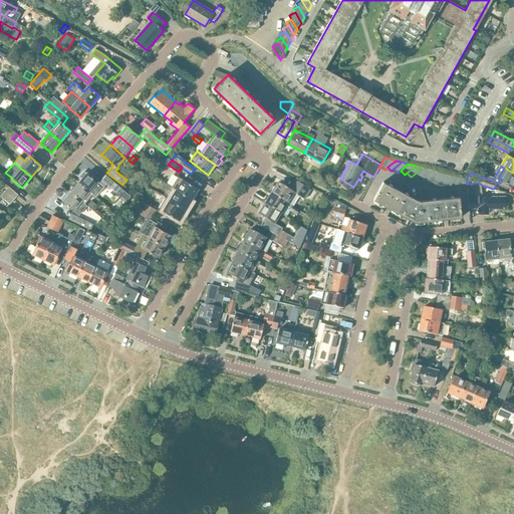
[(420,177),(429,169),(422,167),(414,175),(418,179),(420,177)]
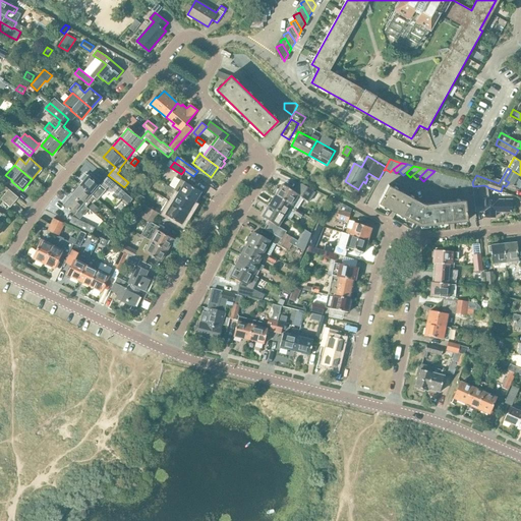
[(505,180),(509,182),(520,189),(520,188),(520,175),(511,170),(505,180)]
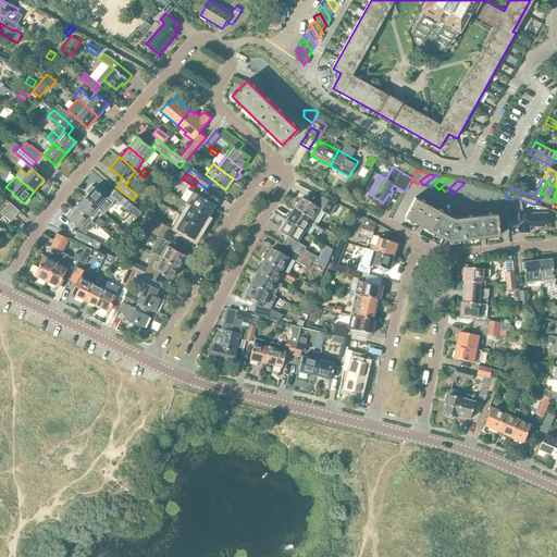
[(461,193),(470,185),(465,183),(455,192),(459,195),(461,193)]
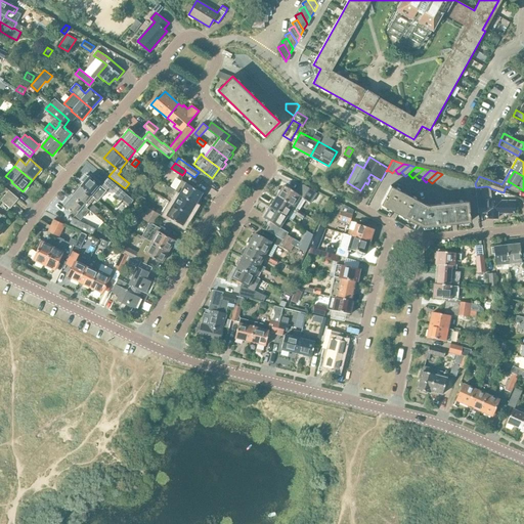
[(0,182),(4,186),(8,181),(0,173),(0,182)]
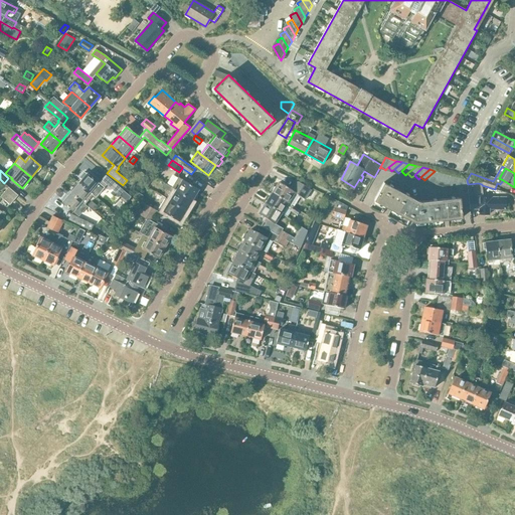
[(433,180),(441,173),(435,171),(426,178),(431,182),(433,180)]
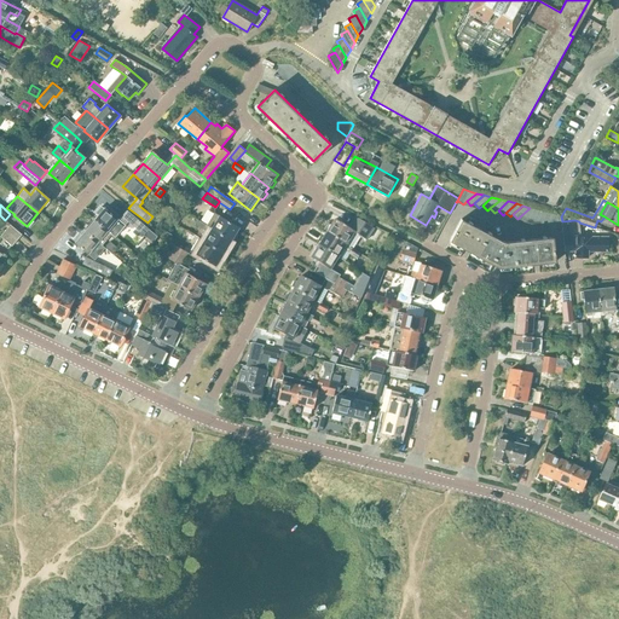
[(94,219),(110,232),(115,236),(128,221),(139,231),(144,225),(127,210),(119,219),(104,208),(94,219)]
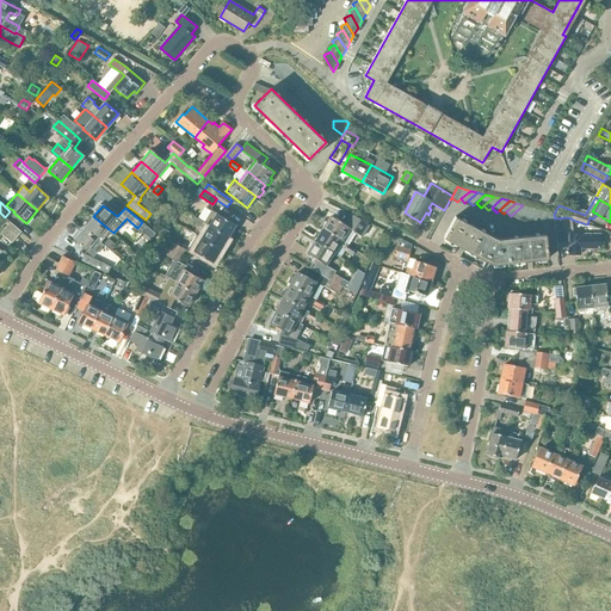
[(522,216),(530,207),(523,205),(513,214),(518,218),(522,216)]
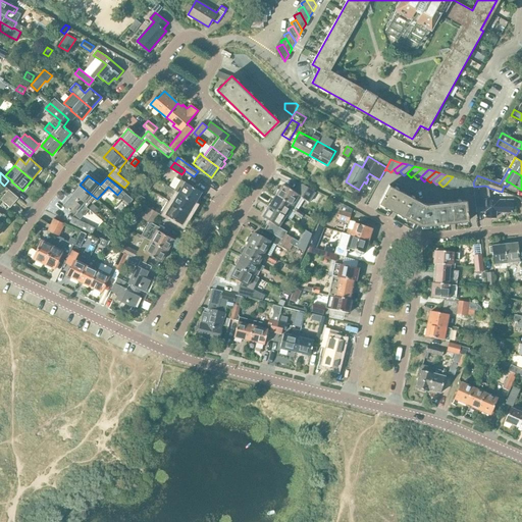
[(452,186),(460,178),(453,176),(446,185),(450,189),(452,186)]
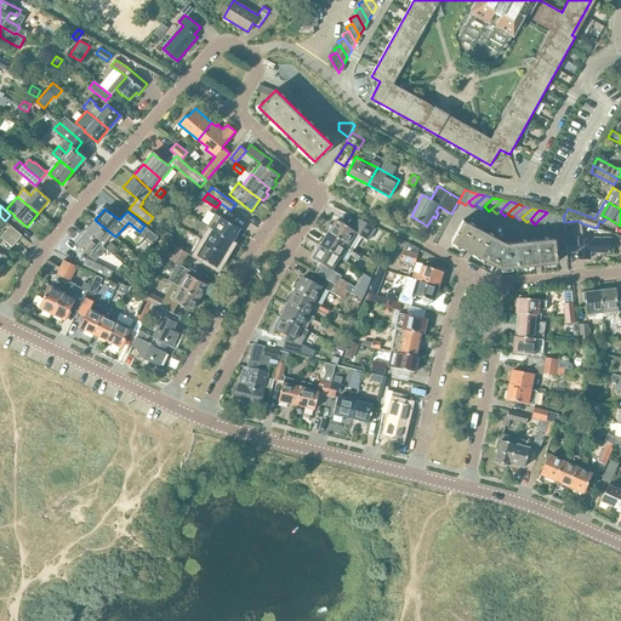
[(216,212),(208,226),(212,229),(232,241),(233,240),(235,241),(239,235),(237,233),(240,228),(216,212)]
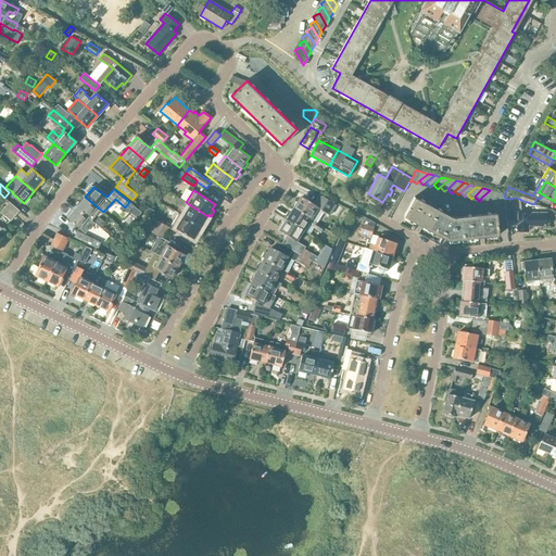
[(489,200),(497,192),(490,190),(481,198),(485,203),(489,200)]
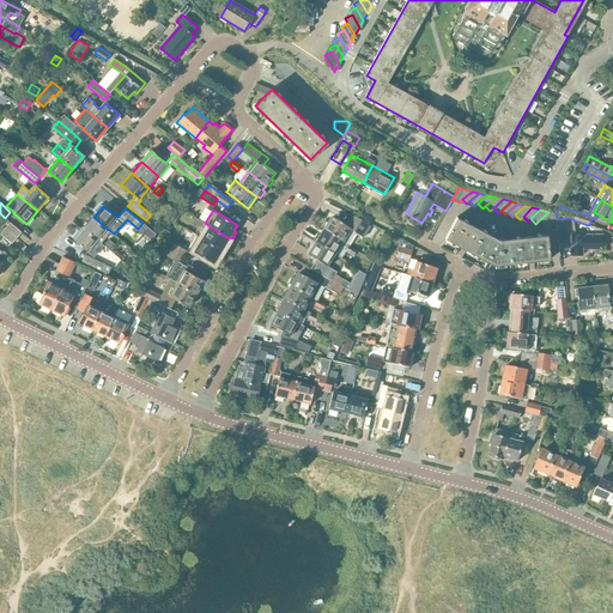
[(544,226),(557,224),(557,219),(556,214),(548,212),(539,220),(544,226)]
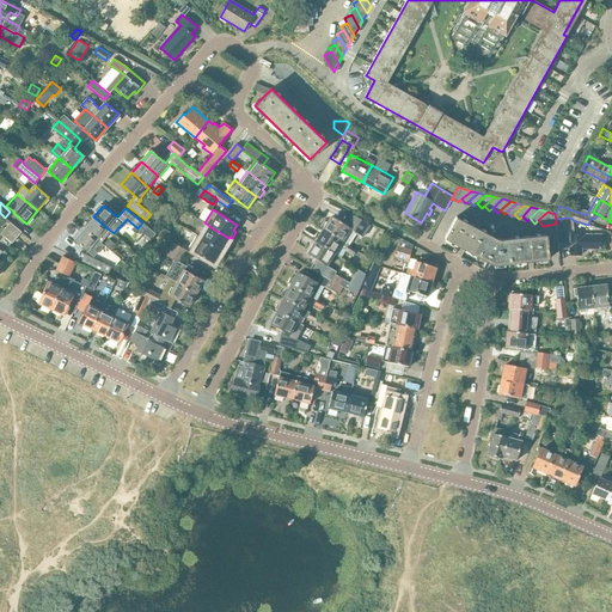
[(83,227),(84,228),(97,239),(97,238),(101,234),(102,237),(109,230),(93,216),(92,215),(83,227)]
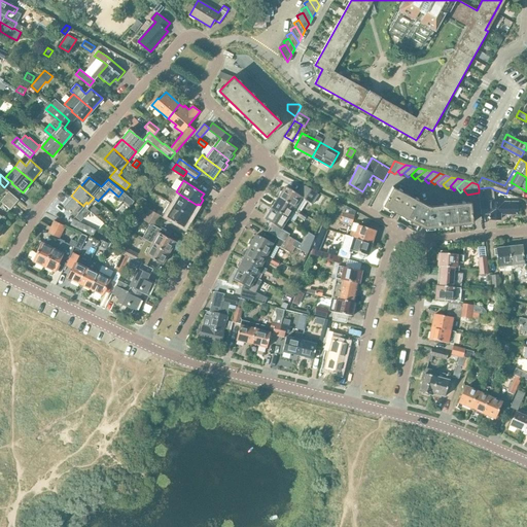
[(278,198),(299,211),(305,201),(312,205),(319,195),(304,185),(297,196),(285,187),(278,198)]
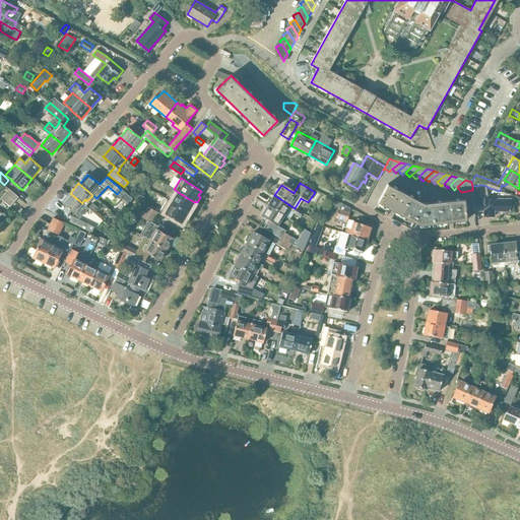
[(192,206),(194,202),(178,192),(174,189),(166,184),(164,188),(176,196),(172,202),(188,212),(188,211),(191,212),(194,208),(192,206)]
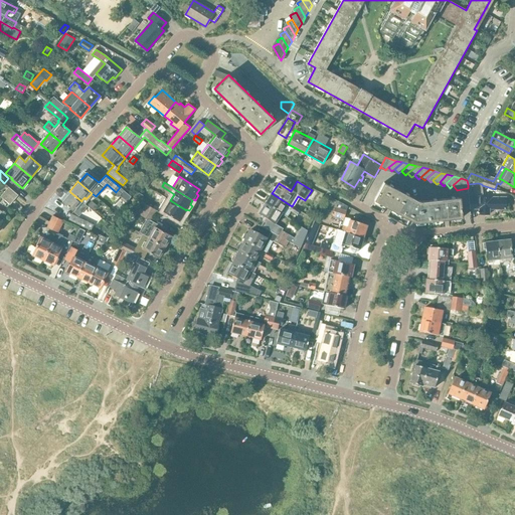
[(384,182),(375,200),(416,222),(463,217),(460,197),(421,201),(418,200),(384,182)]
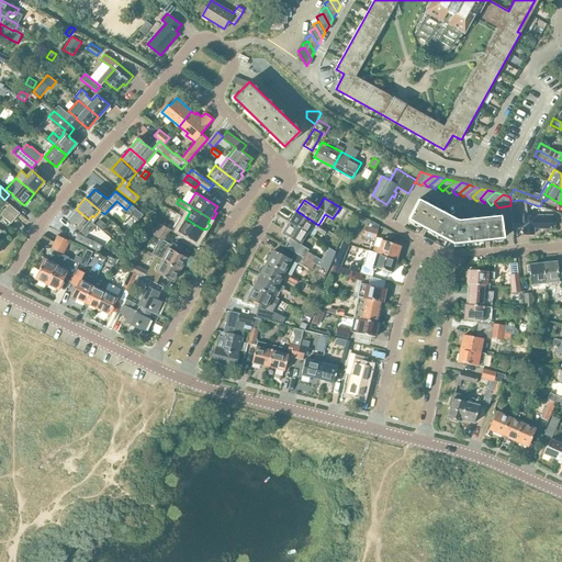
[(510,205),(512,221),(523,221),(523,222),(525,222),(525,231),(523,231),(523,232),(525,232),(525,233),(535,233),(534,227),(552,227),(552,215),(527,214),(526,202),(526,201),(521,200),(510,201),(510,205)]
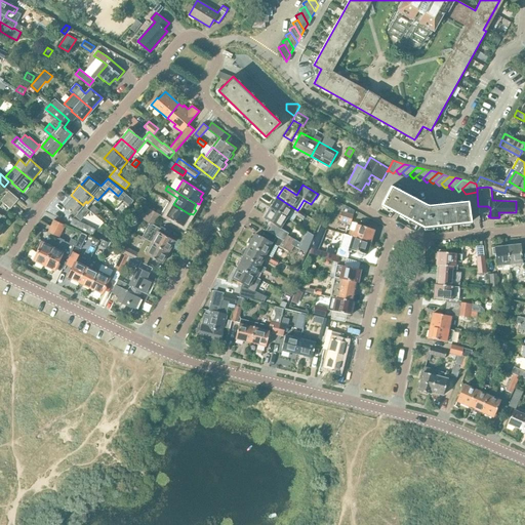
[(4,196),(14,204),(18,199),(8,191),(4,196)]
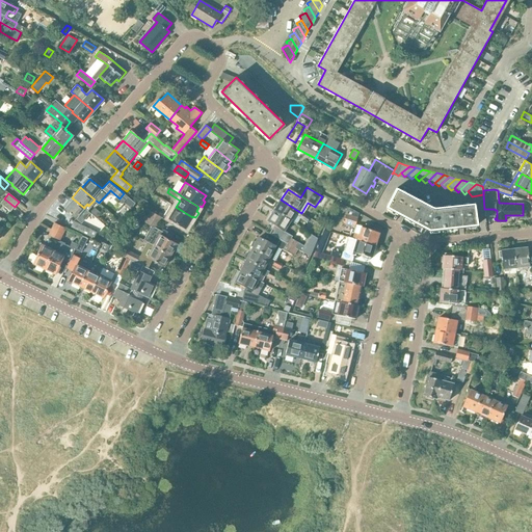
[(10,212),(15,207),(4,198),(1,204),(10,212)]
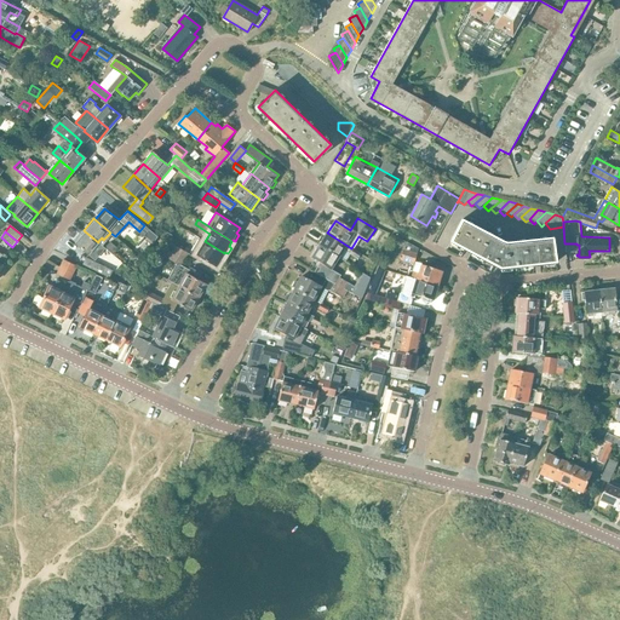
[(98,242),(85,231),(75,244),(89,254),(89,253),(87,253),(93,246),(99,251),(102,248),(103,250),(105,247),(98,241),(98,242)]
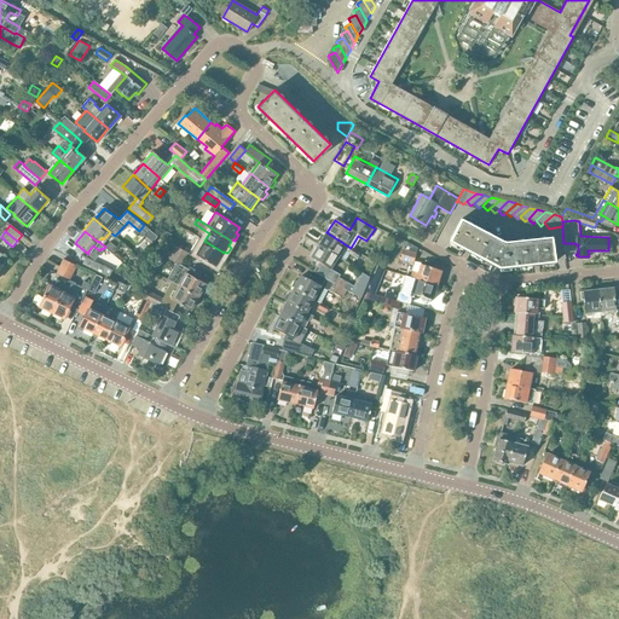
[(152,232),(148,237),(154,242),(158,236),(152,232)]
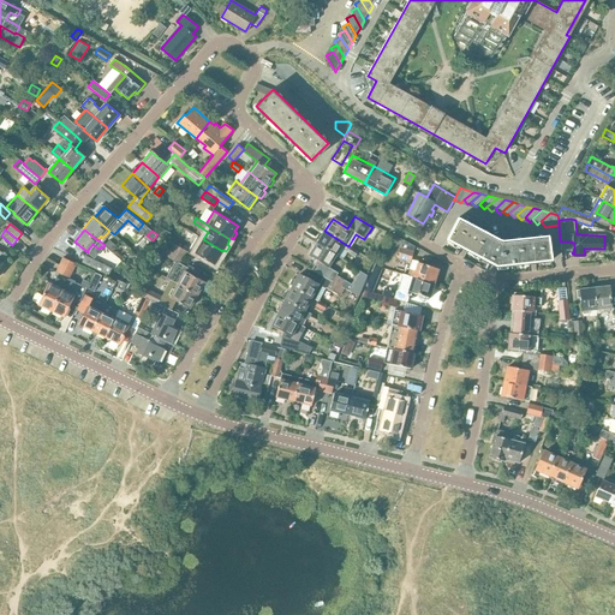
[(350,248),(348,246),(324,231),(317,244),(336,256),(341,260),(350,248)]
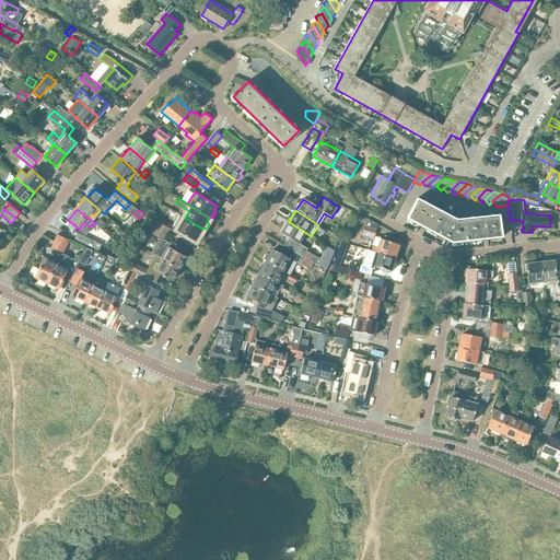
[(202,229),(185,218),(181,214),(173,226),(196,240),(202,229)]
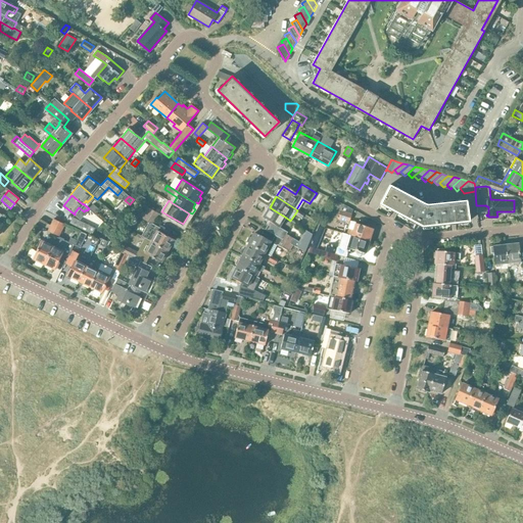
[(93,203),(89,208),(95,214),(99,209),(93,203)]
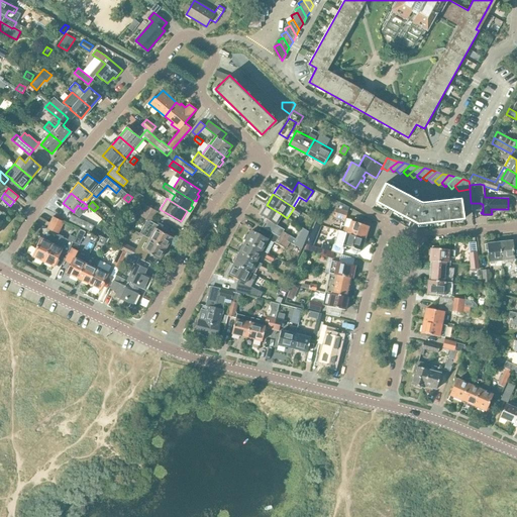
[(339,202),(336,210),(335,209),(333,216),(345,219),(347,213),(346,213),(348,207),(339,202)]
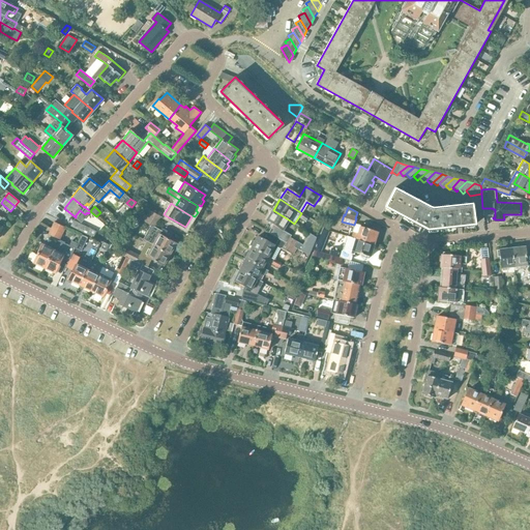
[(155,227),(158,222),(147,215),(135,208),(131,213),(144,219),(144,221),(151,225),(155,227)]
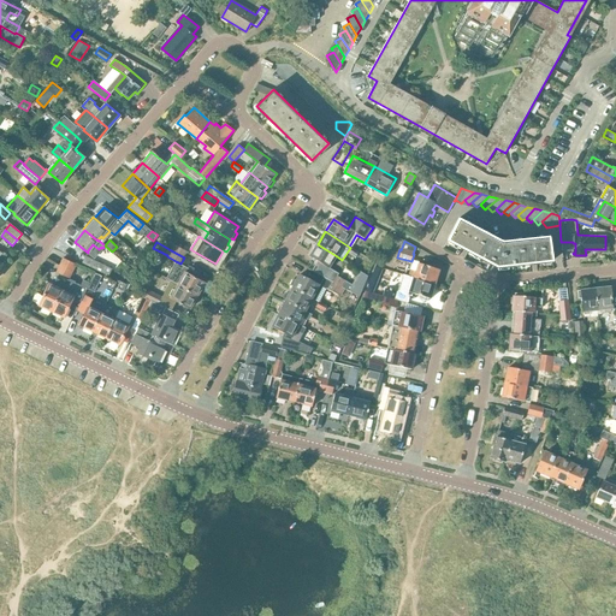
[(171,250),(184,258),(188,252),(175,243),(171,250)]
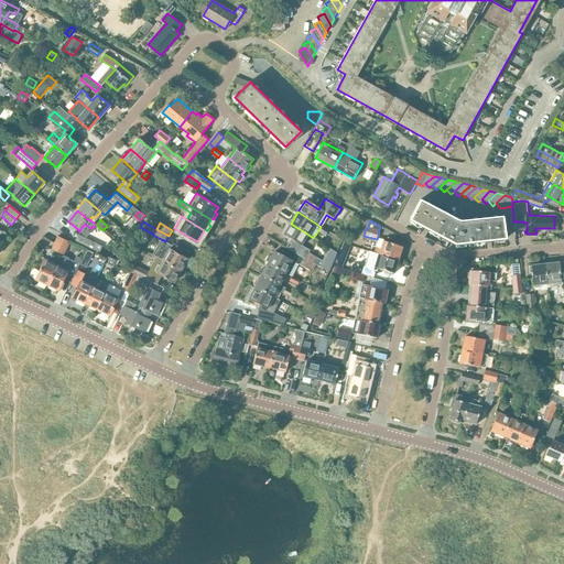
[(301,246),(308,235),(291,224),(283,235),(301,246)]
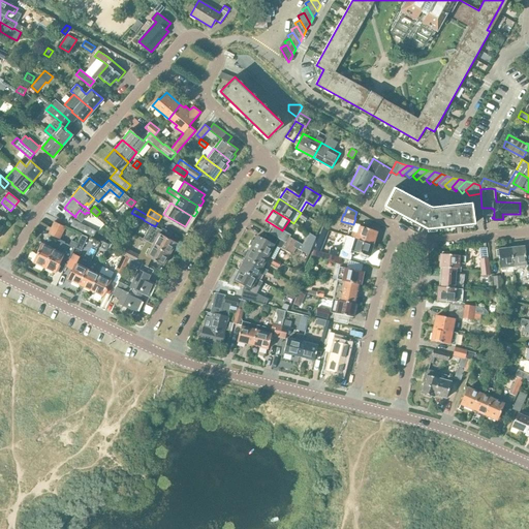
[(302,213),(299,217),(305,221),(308,217),(302,213)]
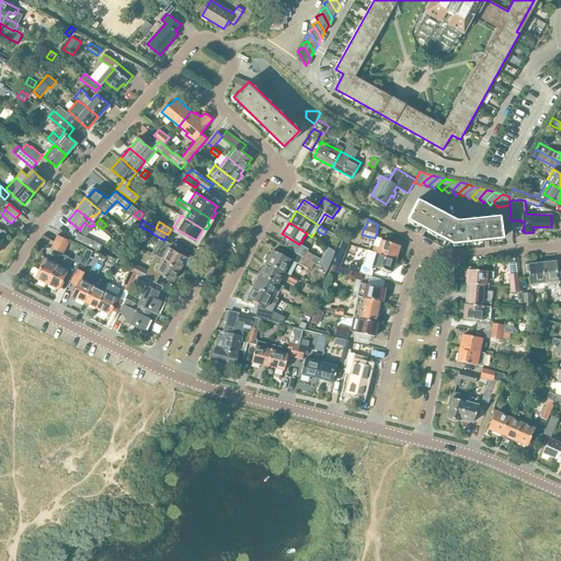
[(99,251),(102,244),(78,232),(75,239),(99,251)]
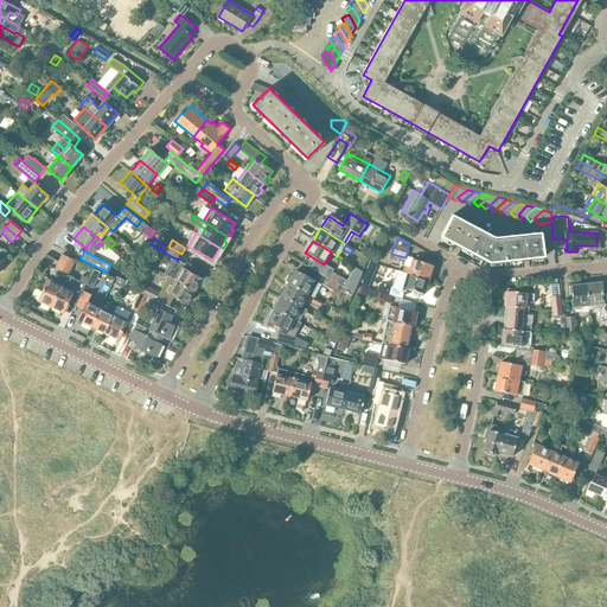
[(69,274),(76,260),(63,254),(56,267),(69,274)]
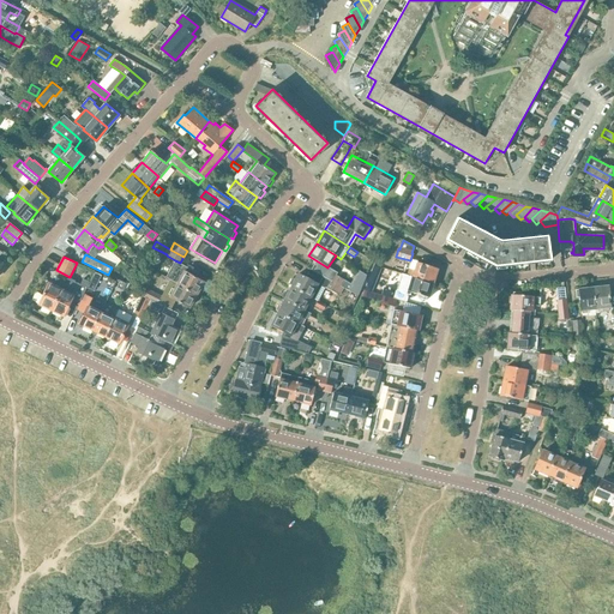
[(198,274),(180,263),(175,260),(167,277),(170,278),(197,293),(200,294),(203,288),(200,286),(204,281),(197,276),(198,274)]
